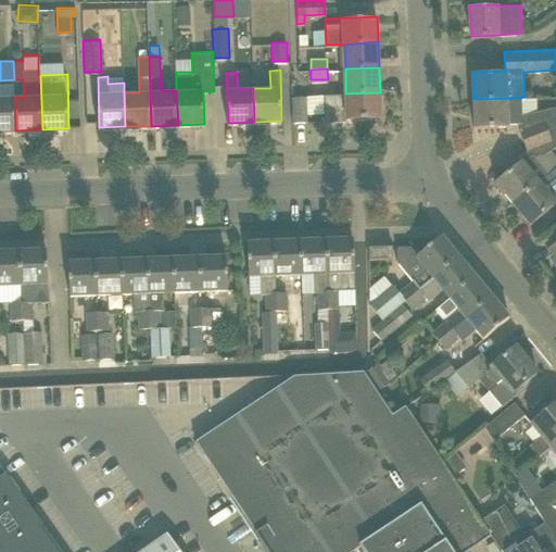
[(380,92),(345,93),(324,95),(325,121),(348,120),(348,118),(380,117),(380,92)]
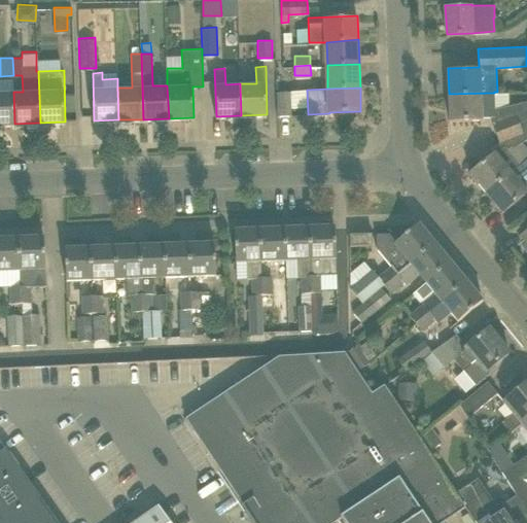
[(290,90),(277,91),(278,114),(291,113),(290,90)]
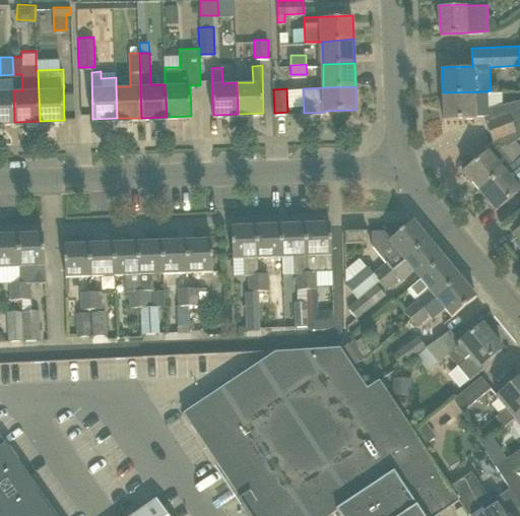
[(0,122),(14,122),(13,90),(0,90),(0,122)]
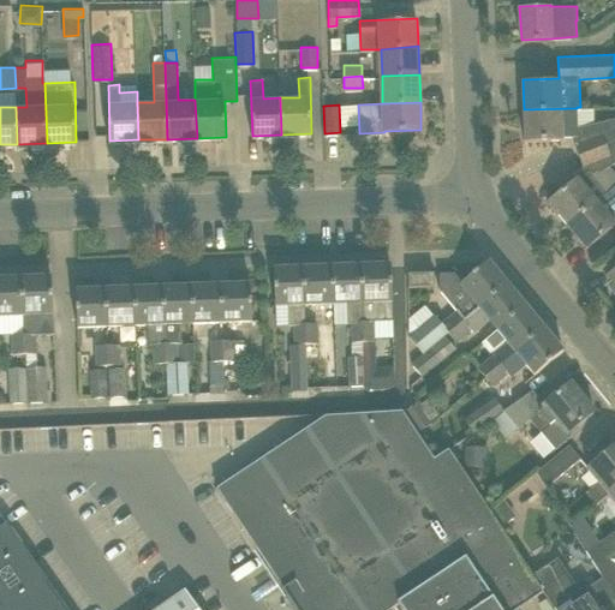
[(574,142),(579,154),(614,137),(614,115),(577,125),(577,108),(524,109),(525,139),(563,137),(563,136),(574,135),(575,141),(574,142)]
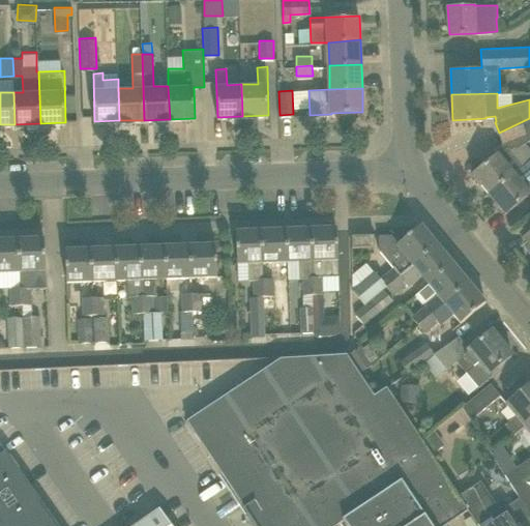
[(494,148),(497,152),(472,173),(489,193),(524,164),(529,157),(529,147),(525,141),(529,138),(529,118),(499,133),(502,142),(494,148)]
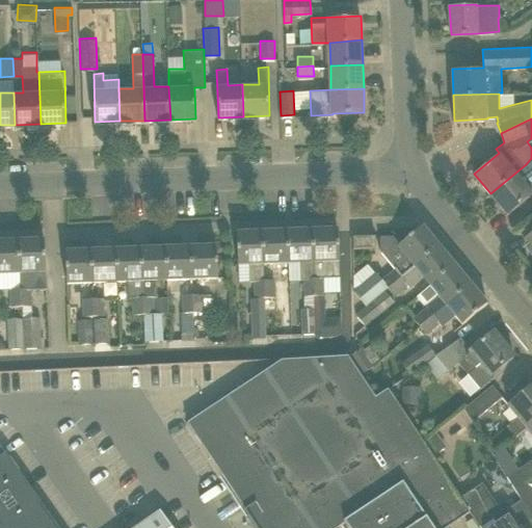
[(530,193),(531,195),(531,172),(526,164),(490,193),(507,213),(530,193)]
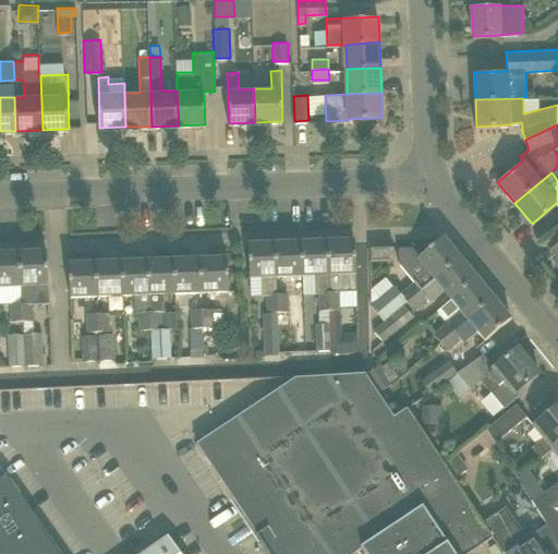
[(384,318),(407,299),(407,300),(460,255),(444,235),(420,254),(413,247),(413,245),(398,247),(398,261),(414,280),(400,291),(395,284),(371,303),(384,318)]
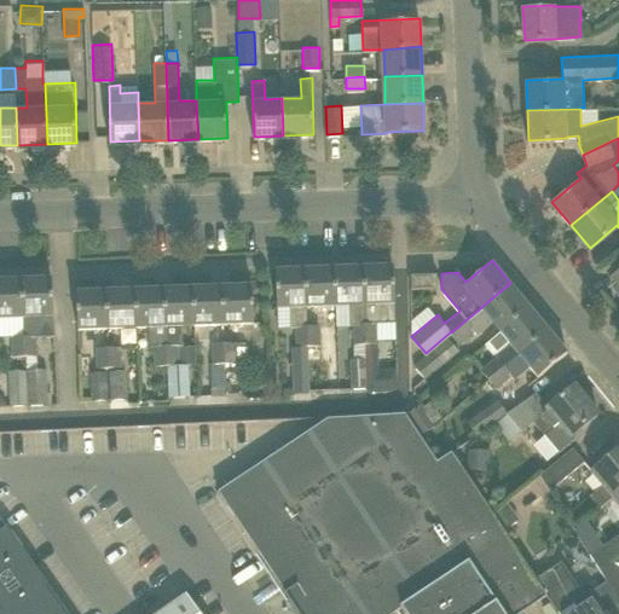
[(393,264),(364,265),(366,342),(377,342),(376,320),(395,320),(393,264)]
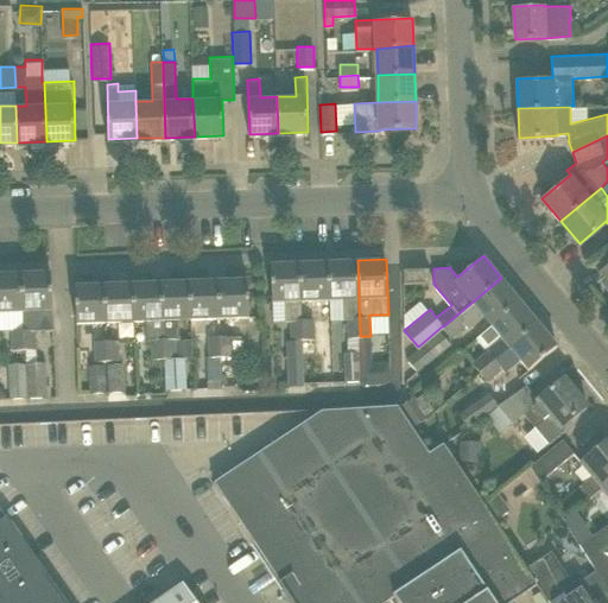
[(347,337),(360,336),(358,260),(329,261),(330,297),(343,297),(343,318),(346,318),(347,337)]
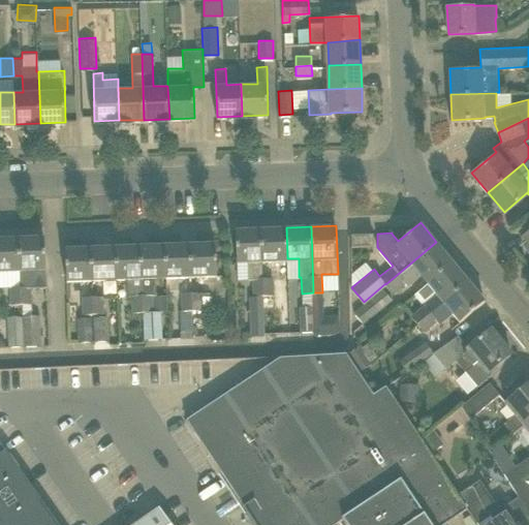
[(260,228),(261,259),(287,258),(286,227),(260,228)]
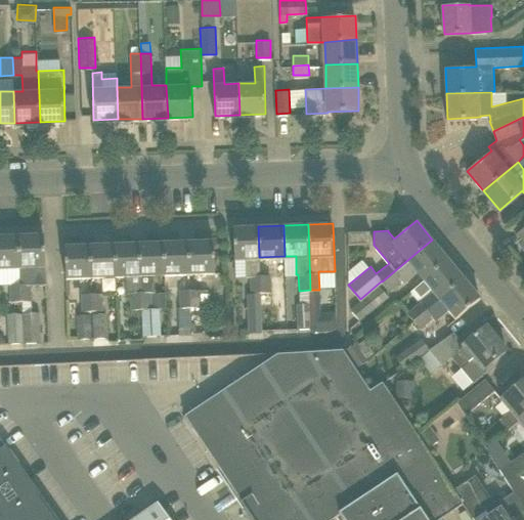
[(259,257),(258,226),(233,227),(234,258),(245,258),(246,275),(260,275),(260,273),(259,257)]
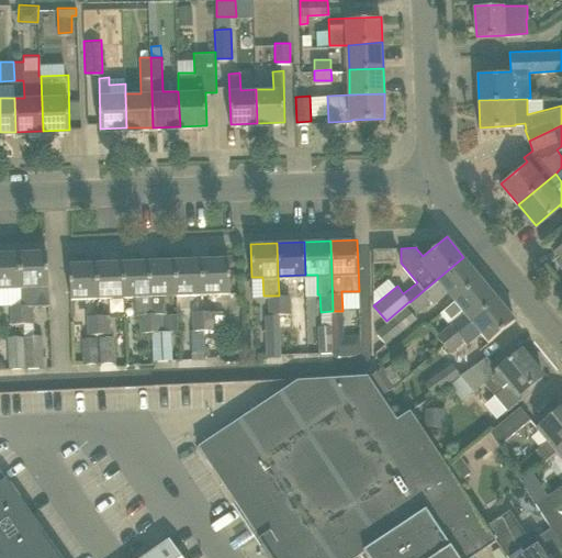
[(396,247),(373,248),(373,260),(397,260),(396,247)]
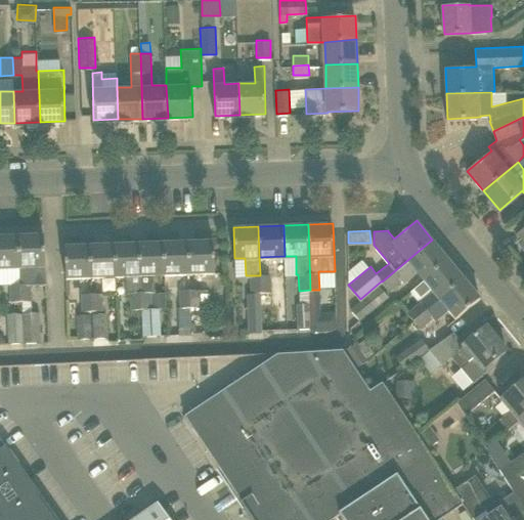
[(20,283),(22,300),(31,300),(30,284),(45,283),(44,234),(18,235),(20,266),(20,283)]
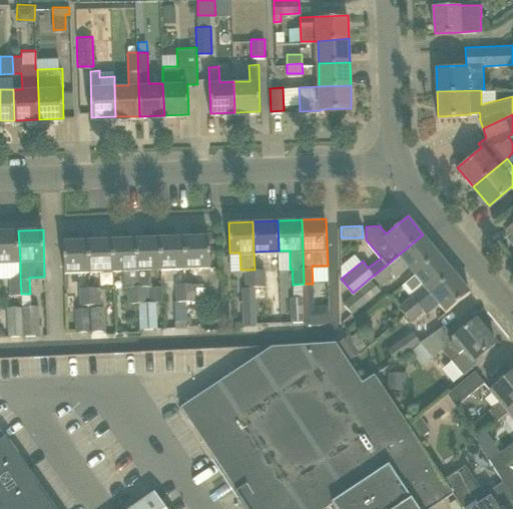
[(18,230),(0,230),(0,261),(20,261),(18,230)]
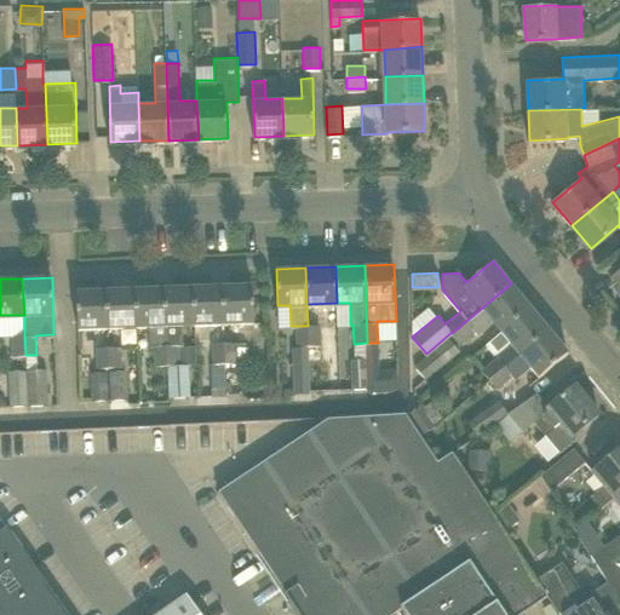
[(530,306),(511,283),(452,333),(460,343),(474,331),(477,334),(493,321),(501,331),(530,306)]
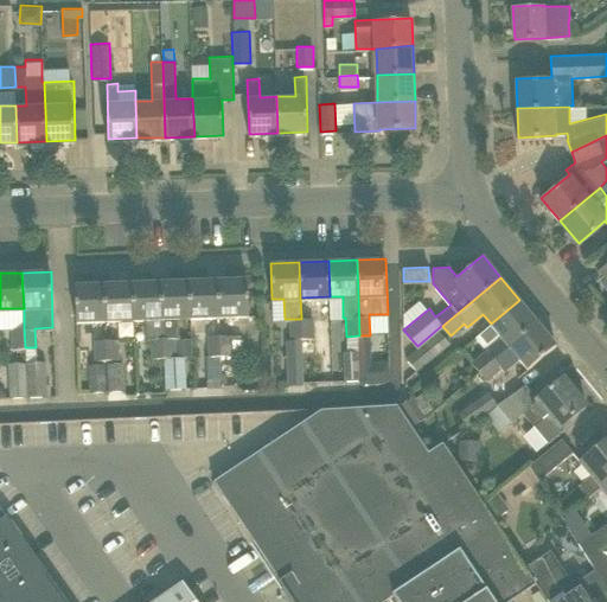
[(219,315),(218,279),(190,280),(191,316),(219,315)]
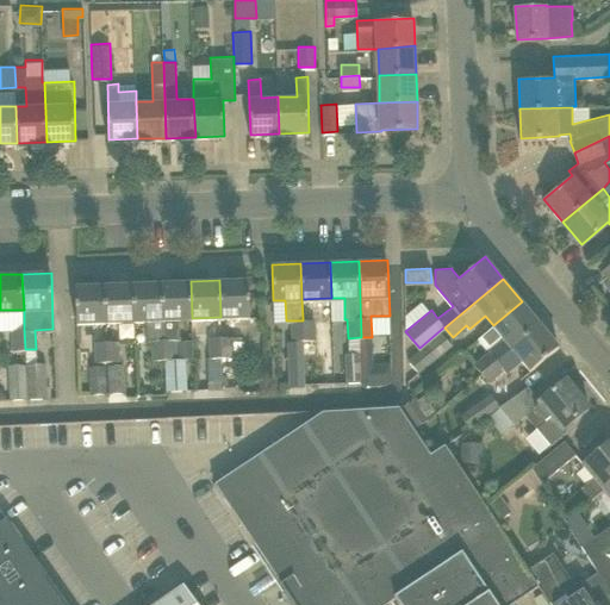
[(248,280),(219,280),(221,317),(249,316),(248,280)]
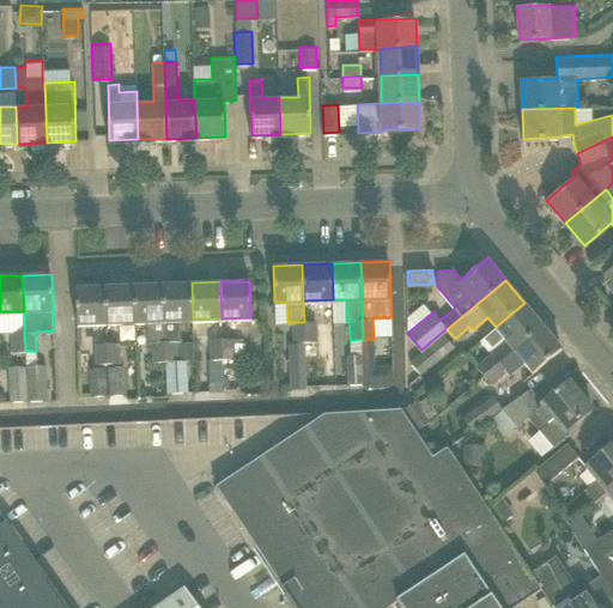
[(181,340),(180,320),(193,320),(192,283),(163,284),(165,360),(168,360),(169,391),(187,390),(186,359),(177,359),(176,340),(181,340)]
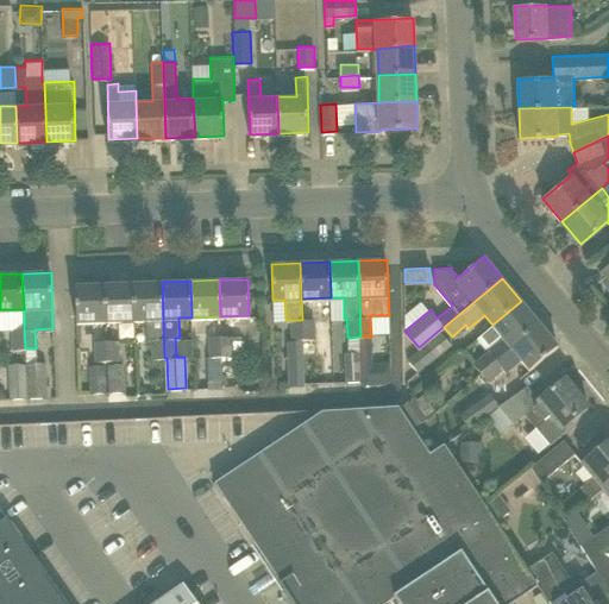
[(133,283),(135,320),(145,319),(145,340),(151,340),(151,359),(164,358),(162,282),(133,283)]
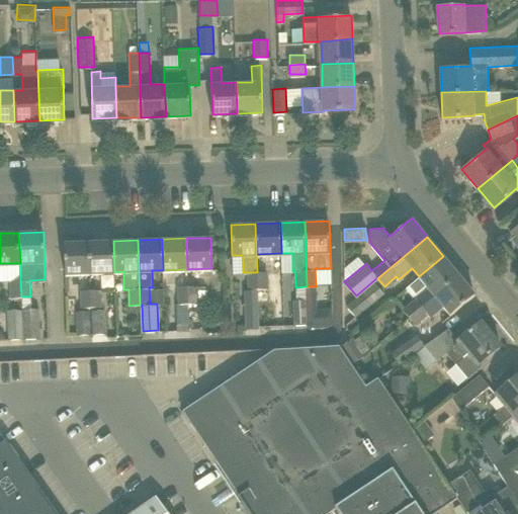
[(88,242),(89,273),(114,272),(113,241),(88,242)]
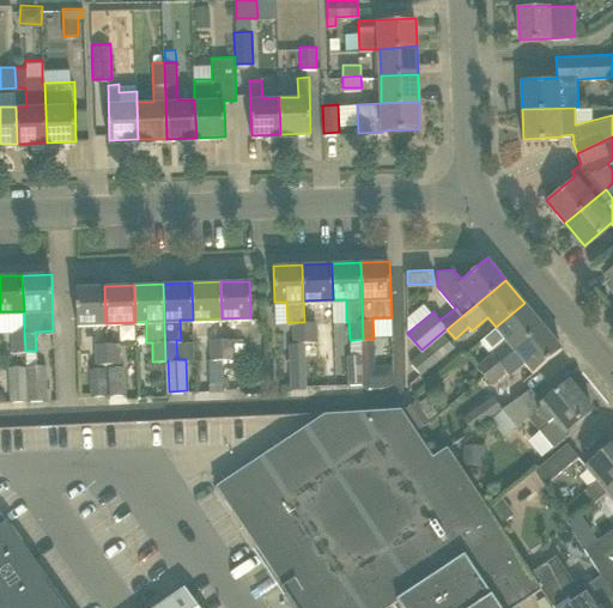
[(77,324),(105,323),(104,286),(76,287),(77,324)]
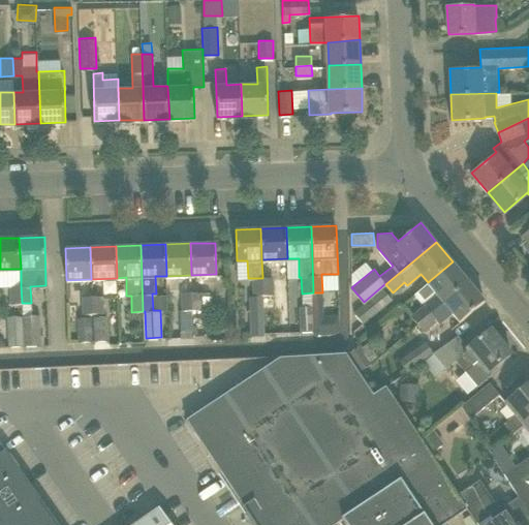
[(453,261),(428,282),(434,289),(422,301),(424,303),(410,314),(417,323),(468,281),(453,261)]
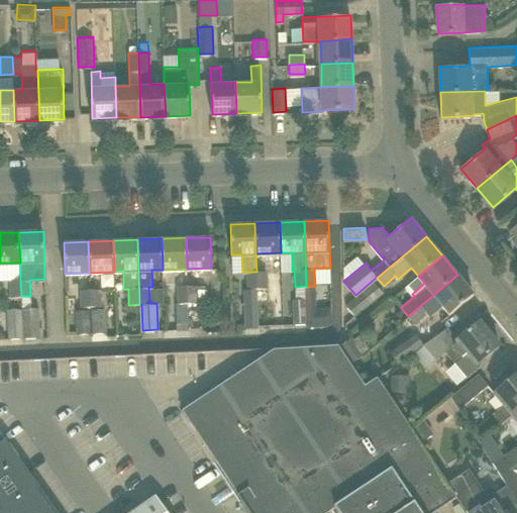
[(256,270),(256,272),(256,286),(257,286),(257,288),(267,287),(267,270),(256,270)]
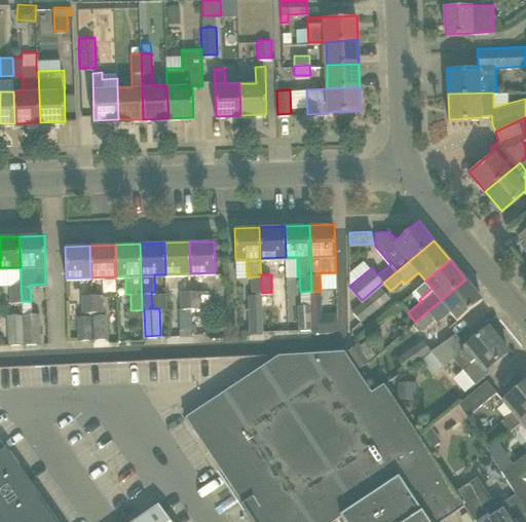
[(482,298),(465,280),(415,322),(420,328),(433,318),(436,322),(450,309),(457,319),(482,298)]
